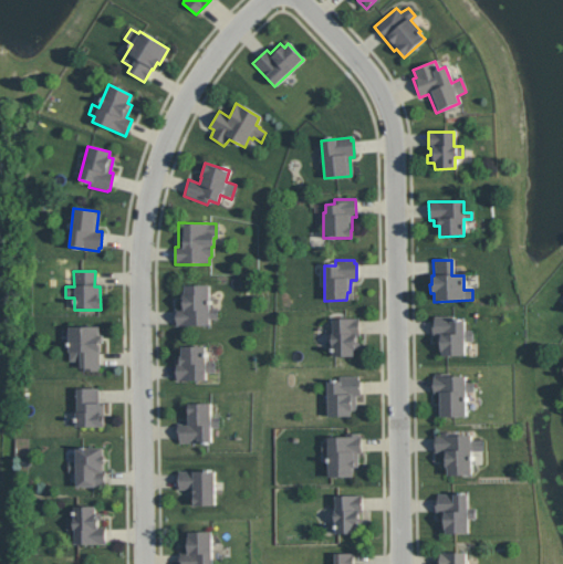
[(215,310),(216,320),(208,320),(208,326),(174,326),(174,310),(178,310),(178,295),(183,295),(183,286),(208,285),(208,310),(215,310)]
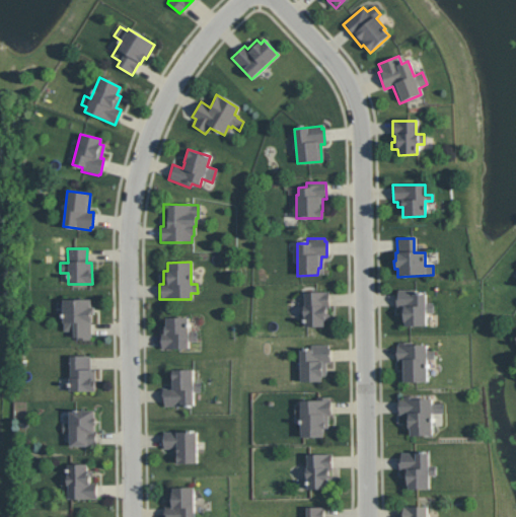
[(432,304),(431,313),(425,313),(425,326),(404,326),(404,321),(399,321),(399,308),(395,308),(394,298),(396,298),(396,290),(414,290),(414,294),(425,294),(425,303),(432,304)]
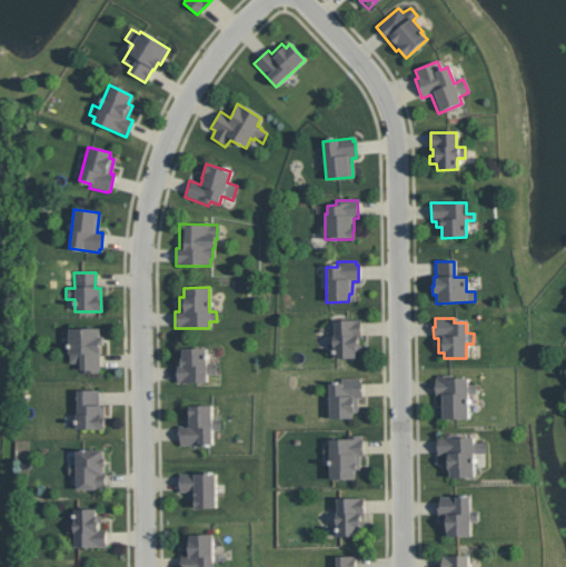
[(359,321),(359,338),(357,338),(357,345),(359,345),(359,351),(354,351),(354,359),(334,359),(334,346),(331,346),(331,336),(333,336),(333,321),(355,320),(355,321),(359,321)]
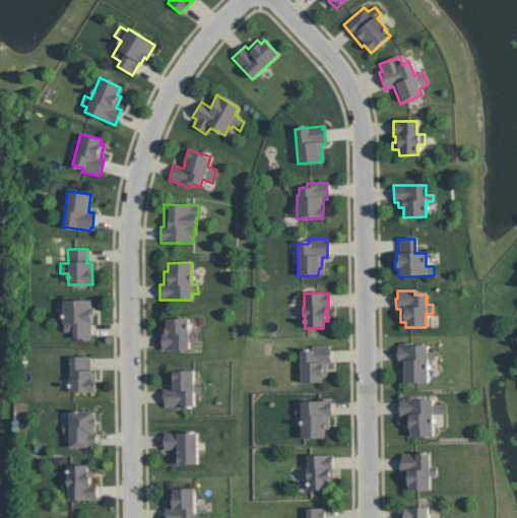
[(93,308),(93,316),(91,316),(91,324),(89,324),(90,339),(88,339),(88,341),(76,341),(76,339),(73,339),(73,332),(62,332),(62,301),(89,301),(89,308),(93,308)]
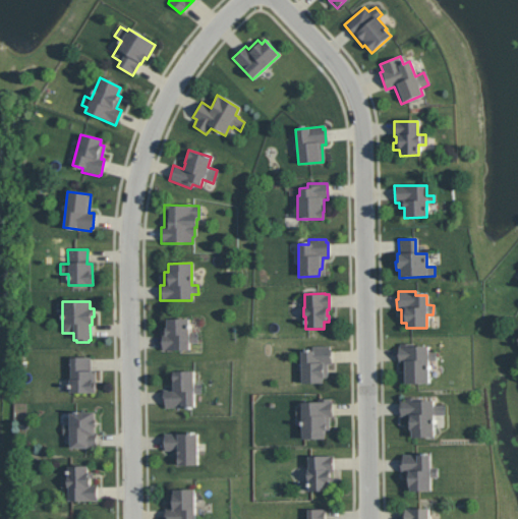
[(195,334),(195,344),(188,344),(188,351),(161,351),(161,334),(162,334),(162,329),(166,329),(165,320),(188,320),(188,334),(195,334)]
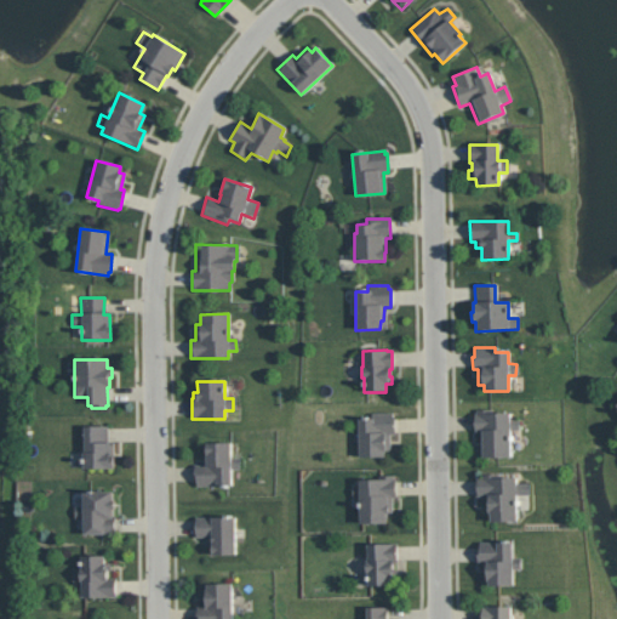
[(516,419),(516,431),(509,432),(509,458),(481,458),(480,433),(473,433),(473,414),(474,414),(474,410),(490,410),(490,414),(509,414),(509,420),(516,419)]
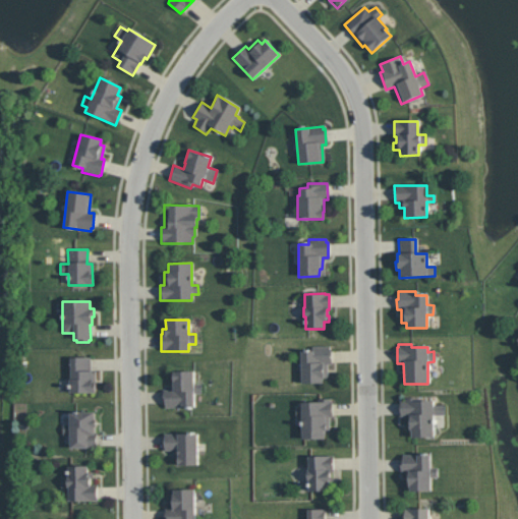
[(330,349),(330,364),(326,365),(326,379),(322,379),(322,383),(300,384),(299,351),(310,352),(310,347),(328,347),(328,349),(330,349)]
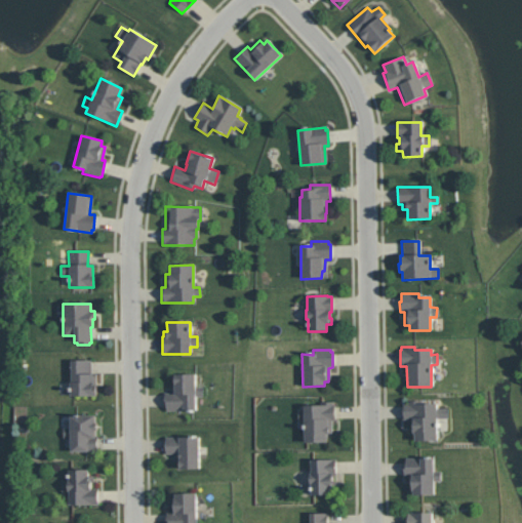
[(95,396),(70,396),(69,383),(71,383),(70,361),(89,360),(89,374),(94,374),(94,387),(95,396)]
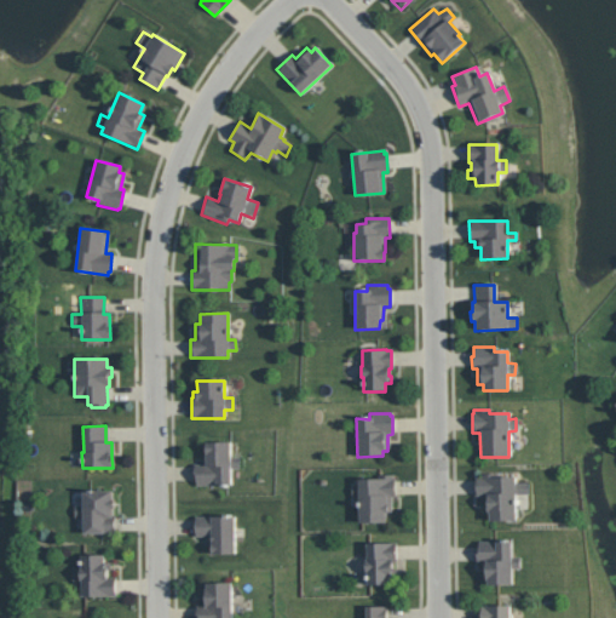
[(237,457),(237,470),(229,470),(230,486),(195,486),(195,484),(193,484),(193,464),(201,464),(201,457),(205,457),(205,442),(230,442),(230,458),(237,457)]
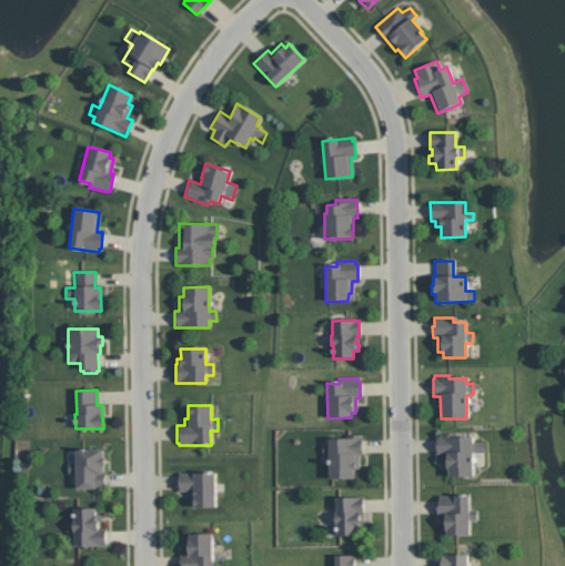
[(483,443),(484,454),(472,454),(472,477),(447,478),(447,470),(443,470),(443,454),(435,455),(435,437),(440,437),(440,435),(452,435),(452,437),(472,437),(472,443),(483,443)]
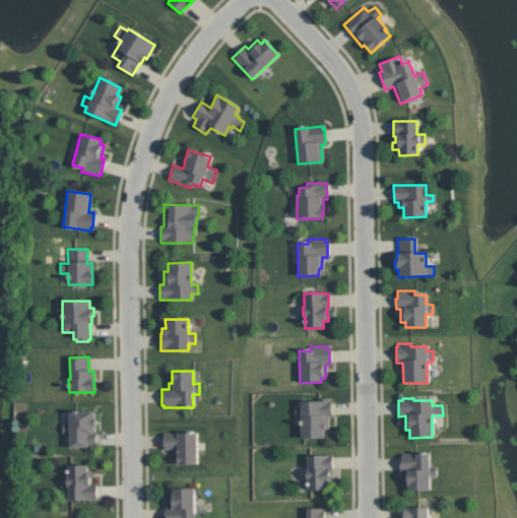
[(330,401),(330,417),(327,417),(327,430),(323,430),(323,439),(300,440),(300,416),(294,417),(294,407),(300,407),(300,402),(318,402),(318,399),(328,399),(328,401),(330,401)]
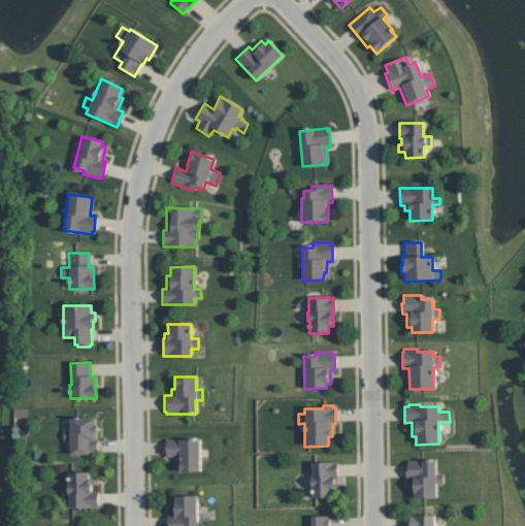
[(96,452),(90,453),(90,455),(69,455),(69,441),(62,441),(62,431),(69,431),(70,419),(95,418),(95,426),(96,426),(96,446),(96,452)]
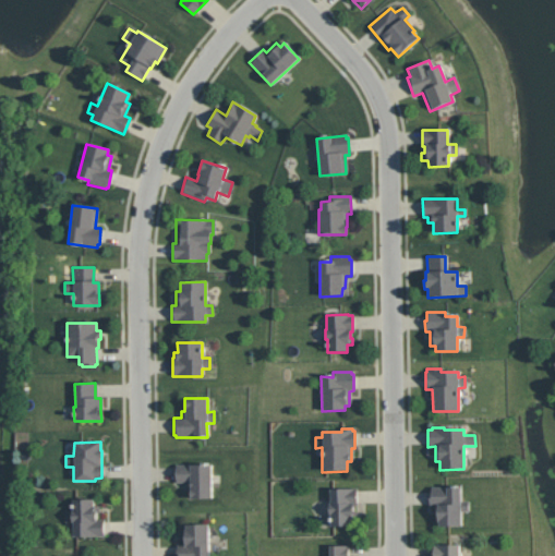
[(210,464),(210,498),(190,499),(190,490),(183,490),(183,483),(175,484),(175,466),(210,464)]
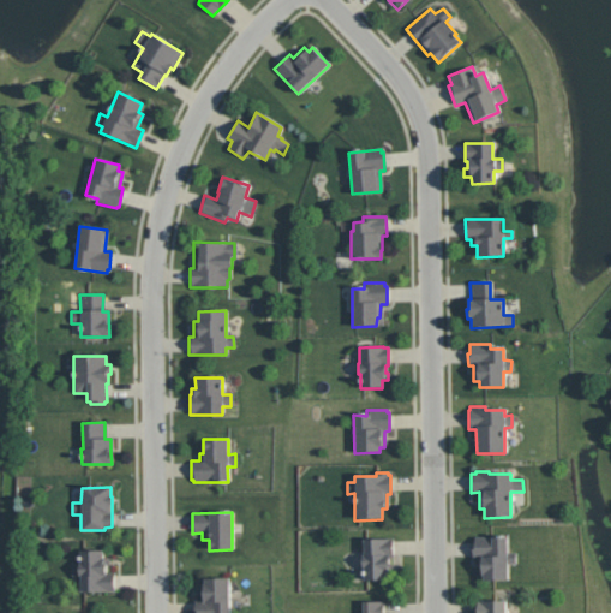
[(507,579),(481,581),(481,575),(477,575),(475,559),(472,559),(471,548),(472,548),(472,537),(507,537),(507,553),(514,553),(514,565),(507,565),(507,579)]
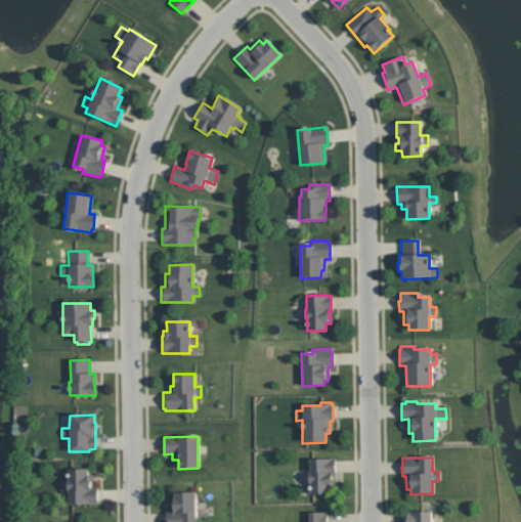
[(334,459),(333,475),(332,475),(332,493),(310,494),(309,483),(308,482),(308,473),(309,473),(309,460),(334,459)]
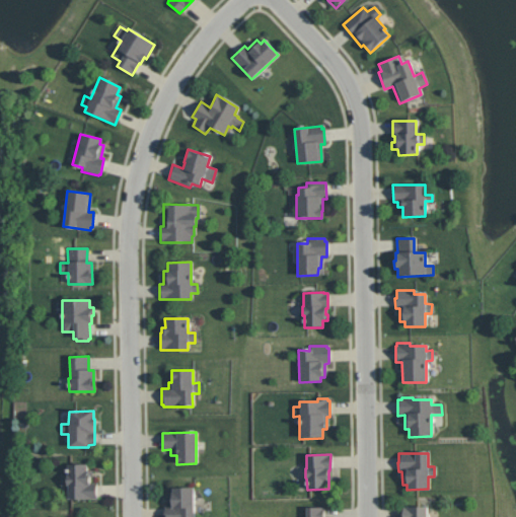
[(95,484),(95,499),(67,500),(67,487),(59,487),(59,475),(67,475),(67,465),(86,465),(86,470),(91,471),(91,477),(88,477),(88,484),(95,484)]
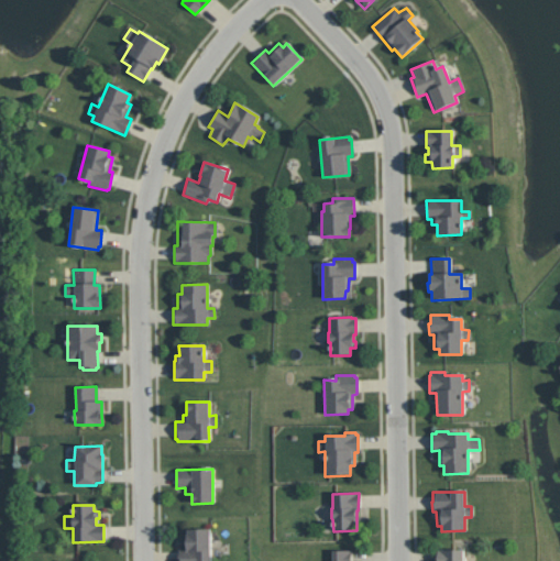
[(177,560),(177,550),(182,550),(182,535),(187,535),(186,530),(209,530),(209,560),(177,560)]
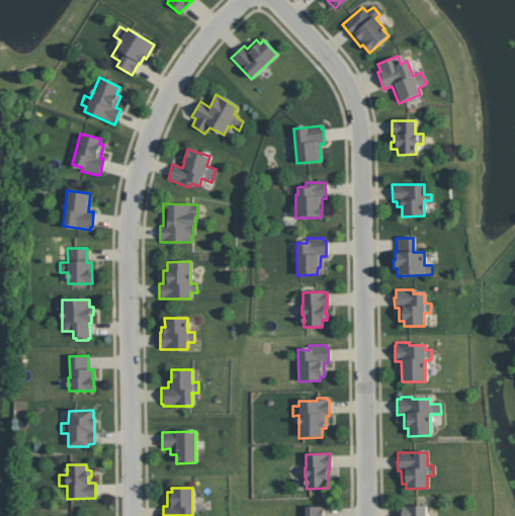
[(425,506),(425,515),(400,515),(400,506),(425,506)]
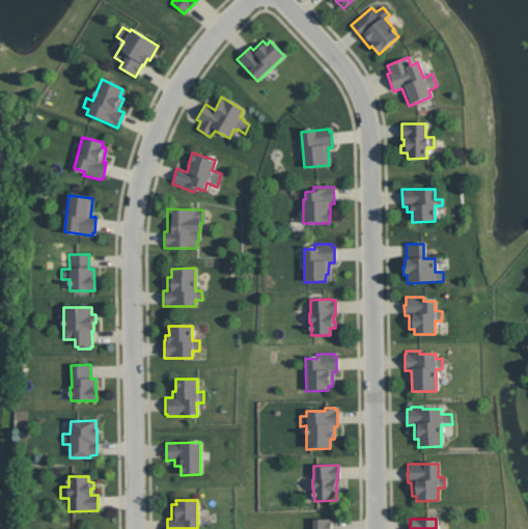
[(311,528),(311,520),(330,520),(330,528),(311,528)]
